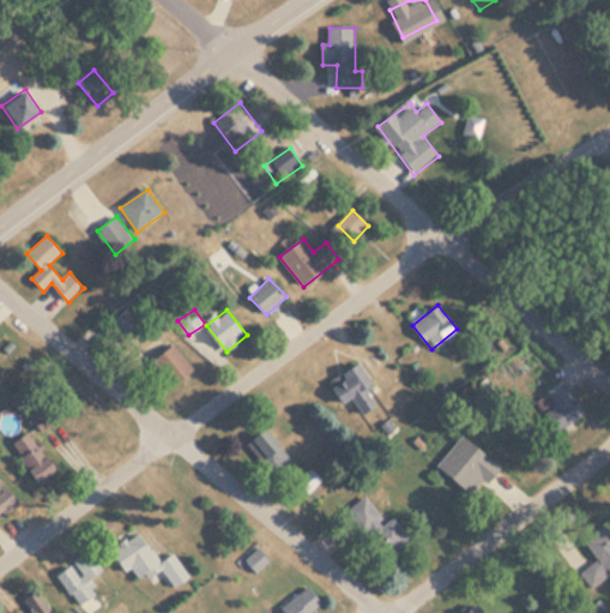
[(121,338),(137,334),(132,316),(116,320),(121,338)]
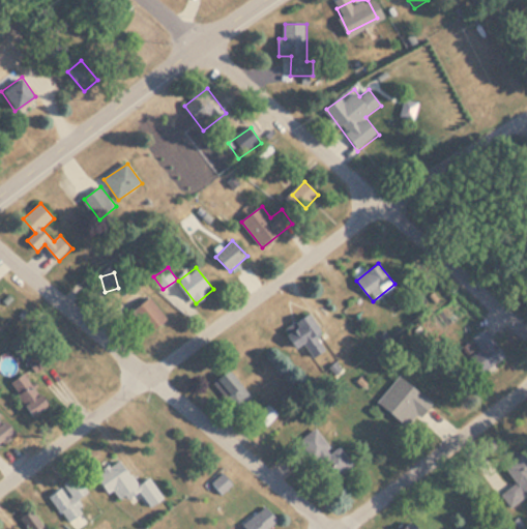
[(149,334),(168,319),(150,297),(132,313),(149,334)]
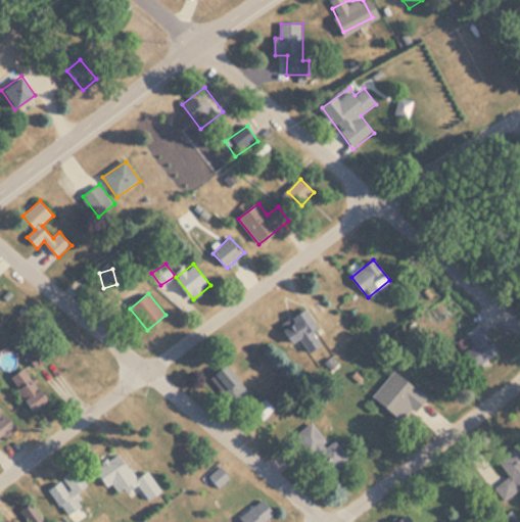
[(314,335),(320,330),(304,311),(281,329),(293,345),(299,340),(311,354),(322,345),(314,335)]
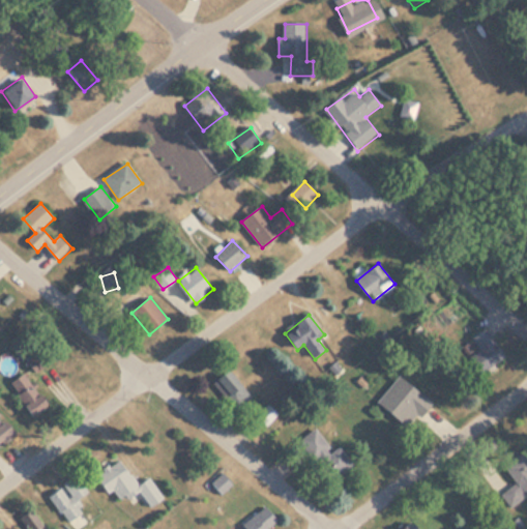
[(474,338),(480,353),(472,357),(479,374),(504,362),(490,330),(474,338)]
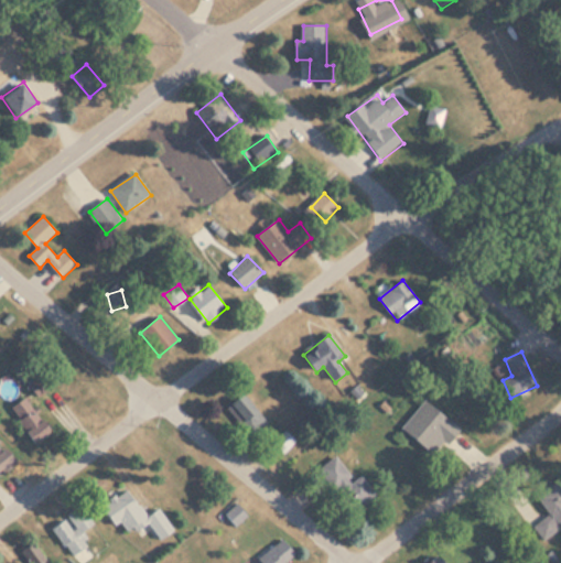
[(50,387),(43,379),(33,389),(40,397),(50,387)]
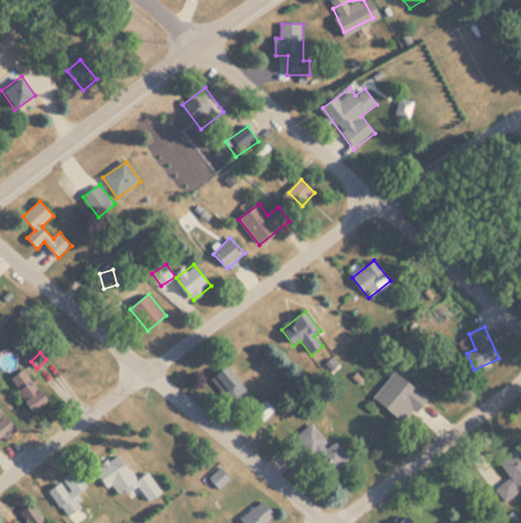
[(250,393),(227,366),(213,379),(235,404),(250,393)]
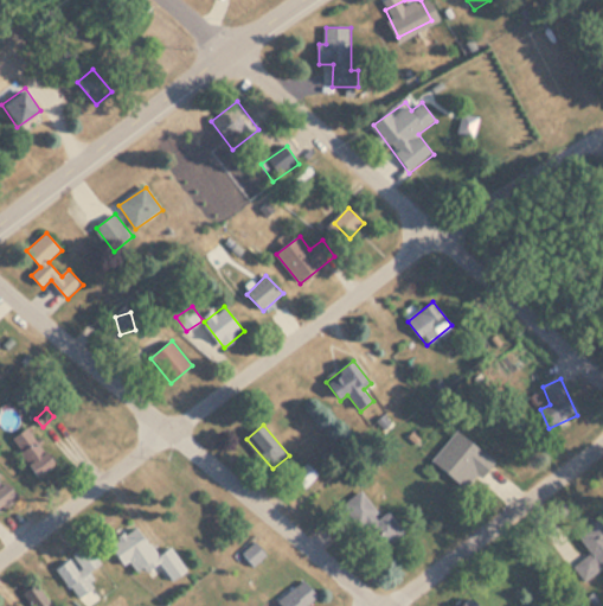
[(57,465),(29,429),(13,441),(40,478),(57,465)]
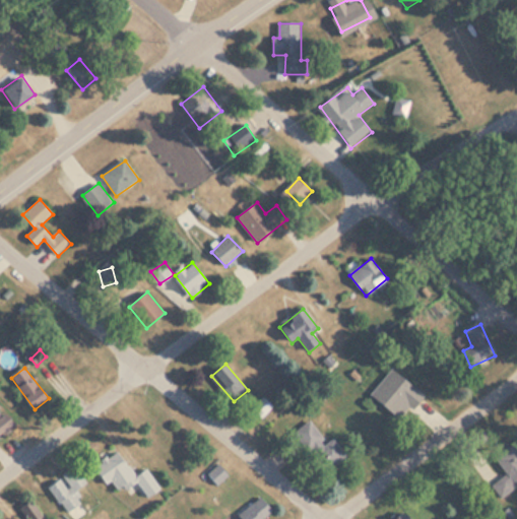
[(372,397),(403,424),(425,397),(393,371),(372,397)]
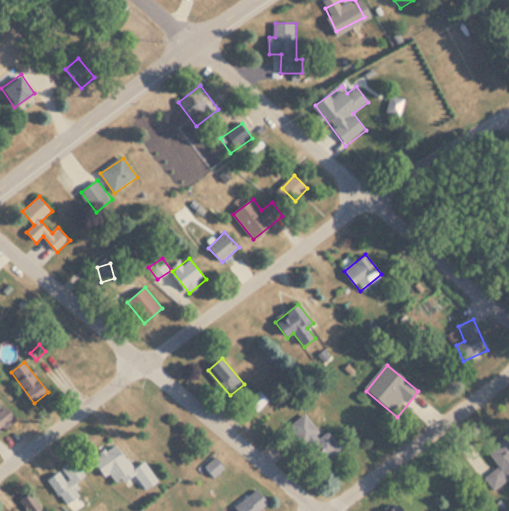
[(270,401),(261,394),(251,405),(260,412),(270,401)]
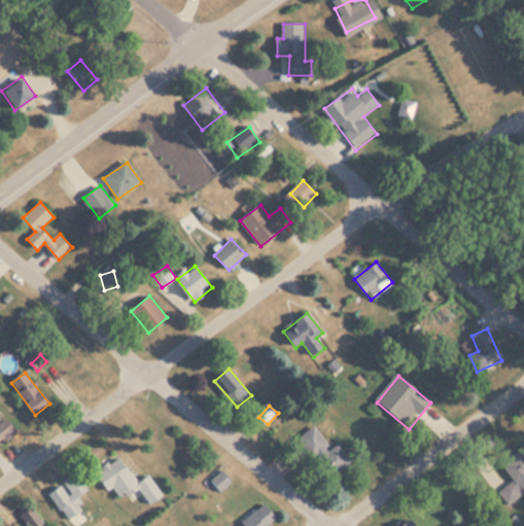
[(0,441),(11,433),(0,415),(0,441)]
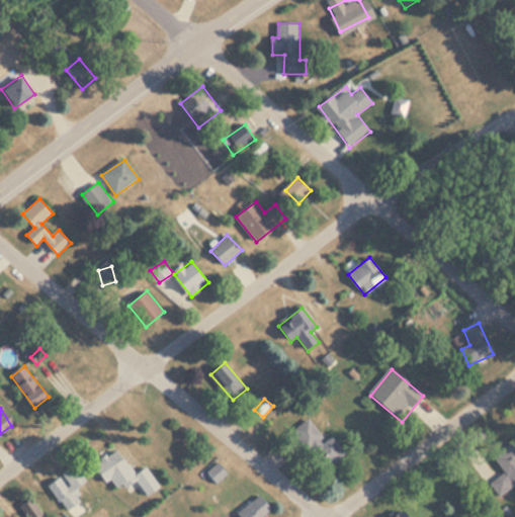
[(290,434),(321,476),(347,456),(333,438),(327,442),(311,420),(290,434)]
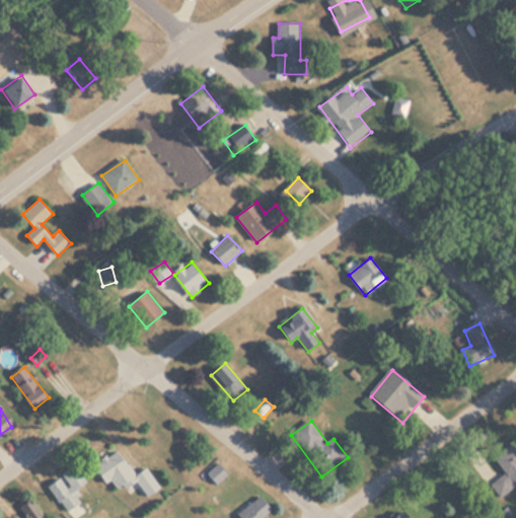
[(515,443),(495,460),(515,484),(515,443)]
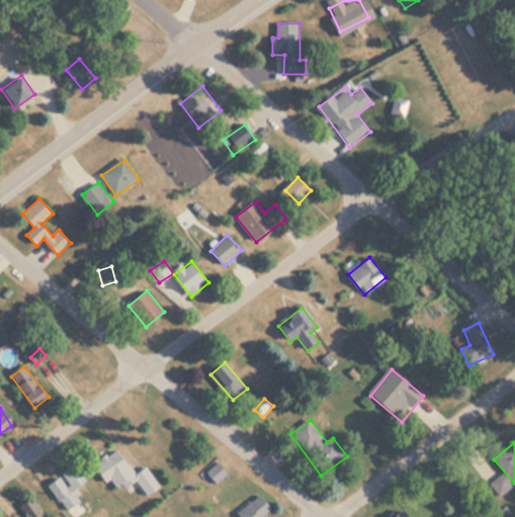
[(105,483),(112,479),(119,490),(137,479),(146,493),(158,485),(148,467),(134,477),(117,450),(94,464),(105,483)]
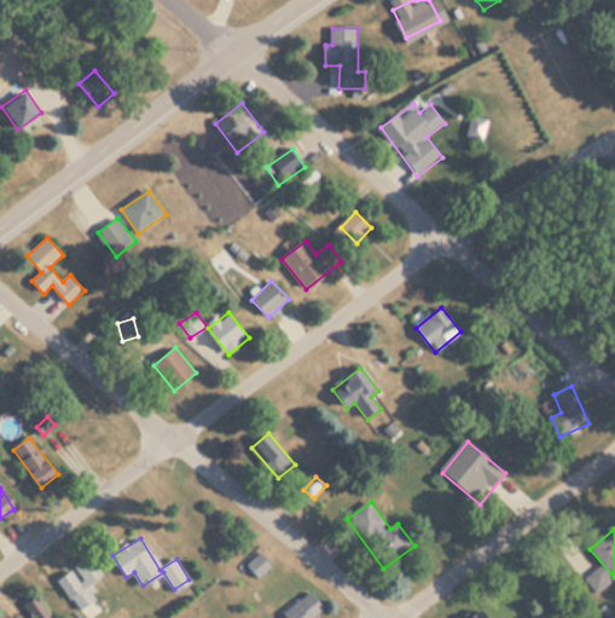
[(59,581),(80,611),(100,598),(92,584),(103,577),(91,560),(75,571),(75,570),(59,581)]
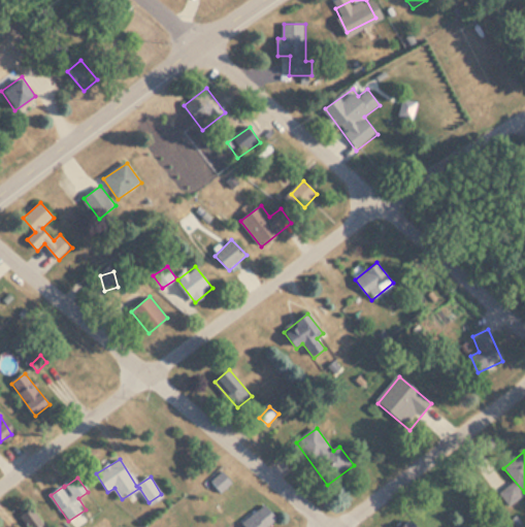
[(241,524),(242,526),(271,526),(279,522),(266,505),(241,524)]
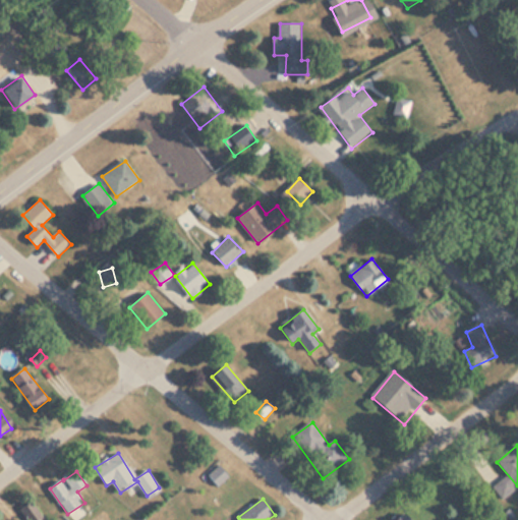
[(19,511),(26,519),(47,519),(32,501),(19,511)]
